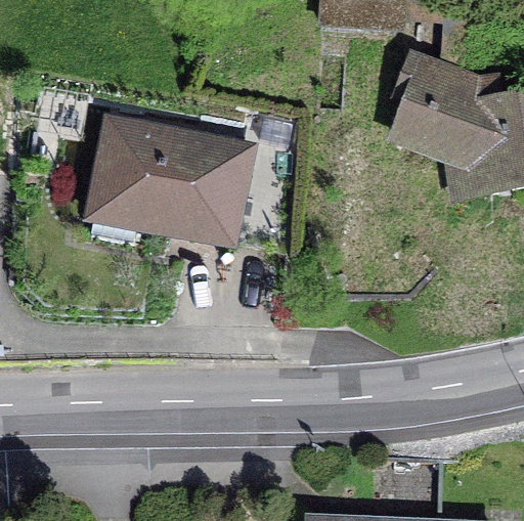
[(318,0),(317,28),(404,30),(404,22),(405,5),(405,0),(318,0)]
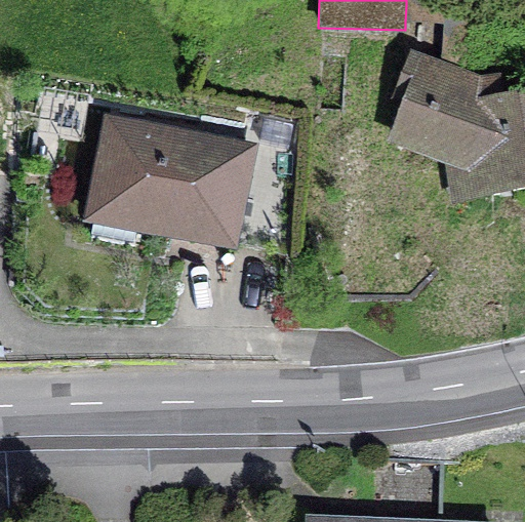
[(406,5),(405,22),(443,23),(441,58),(468,69),(469,7),(406,5)]
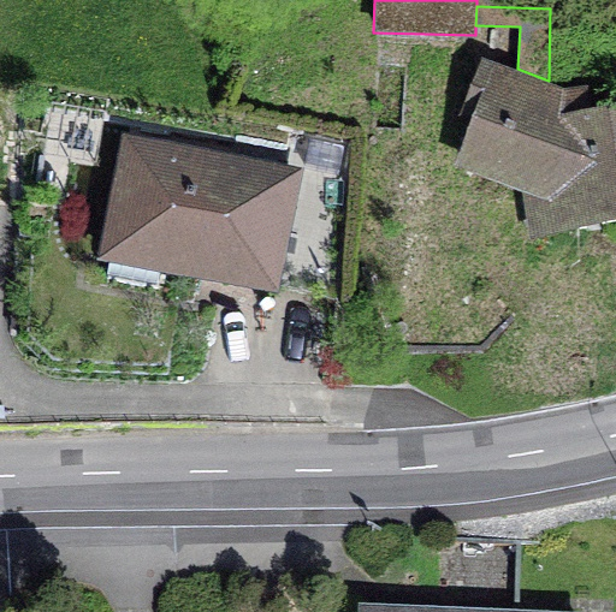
[(522,192),(528,241),(615,225),(615,105),(592,110),(590,83),(561,85),(549,81),(517,69),(481,55),(460,113),(471,119),(454,166),(522,192)]
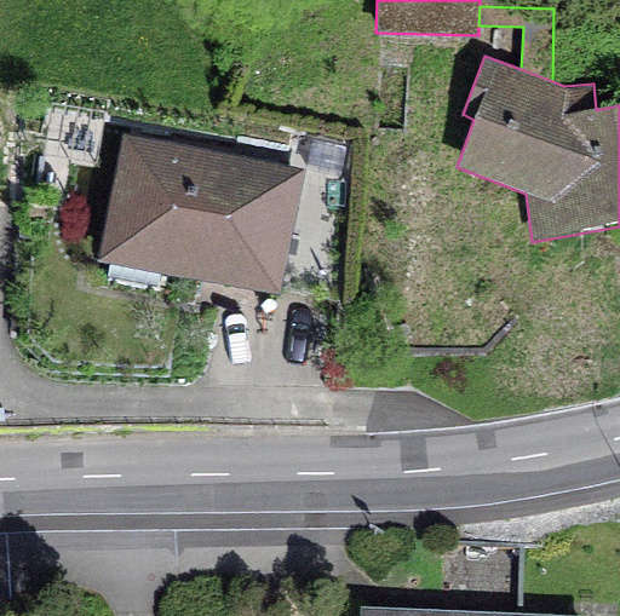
[(346,167),(352,140),(297,130),(291,156),(346,167)]
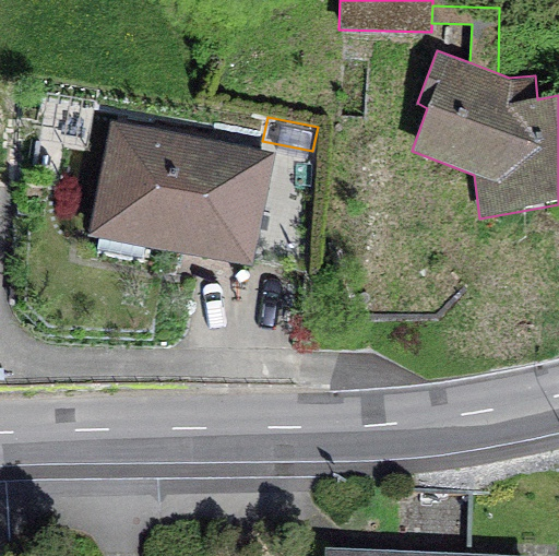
[(146,249),(251,271),(276,152),(113,118),(87,237),(99,239),(97,249),(144,259),(146,249)]
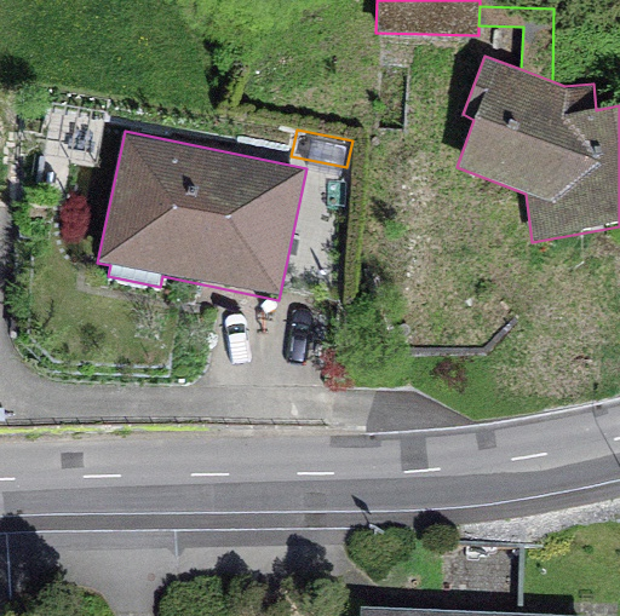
[(583,615),(584,614),(361,605),(360,615),(583,615)]
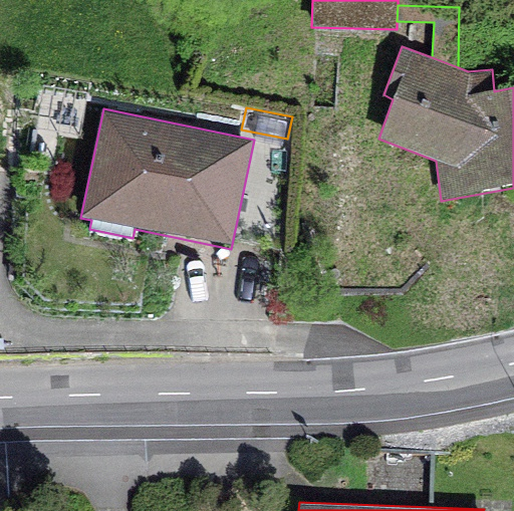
All buildings are outlined.
